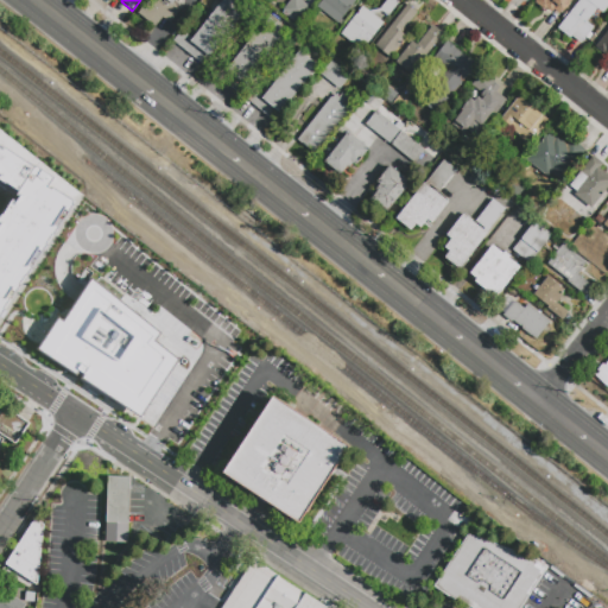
[(163,19),(154,29),(138,14),(150,0),(177,0),(175,4),(177,6),(178,6),(182,8),(169,24),(163,19)]
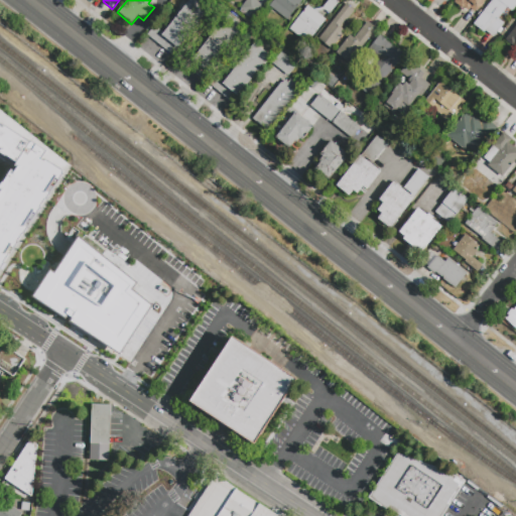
[(189,0),(200,0),(209,7),(172,54),(147,34),(154,25),(163,33),(189,0)]
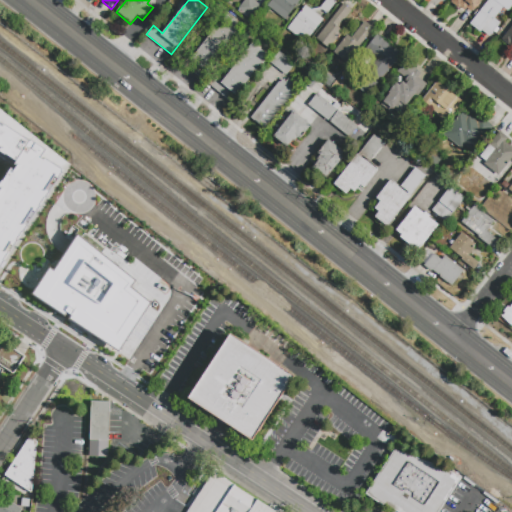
[(253,0),(261,6),(250,21),(238,11),(239,9),(238,8),(244,0),(253,0)]
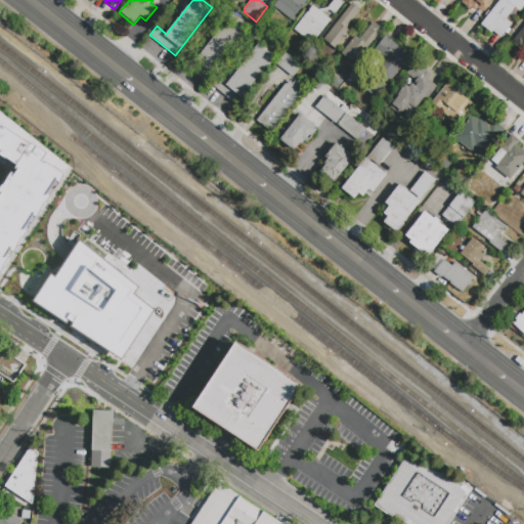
[(276,2),(277,0),(305,0),(307,1),(292,20),(277,8),(276,2)]
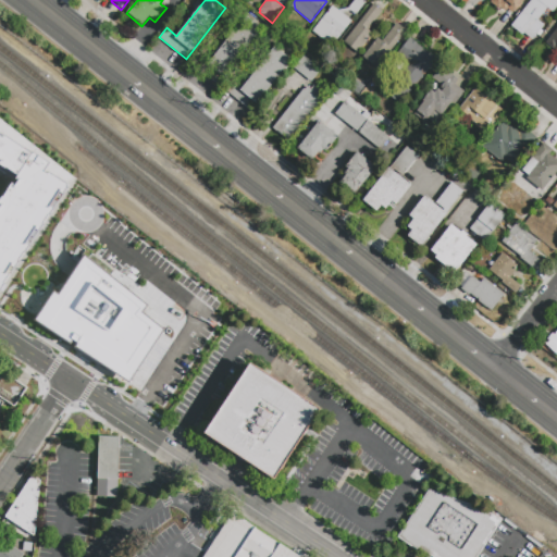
[(348,9),(355,0),(361,0),(366,3),(356,15),(348,9)]
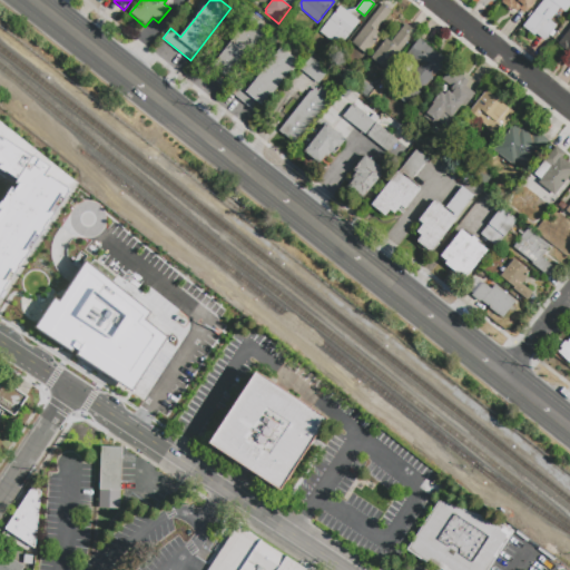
[(499,5),(502,0),(532,0),(532,1),(530,0),(526,0),(524,1),(531,6),(519,21),(499,5)]
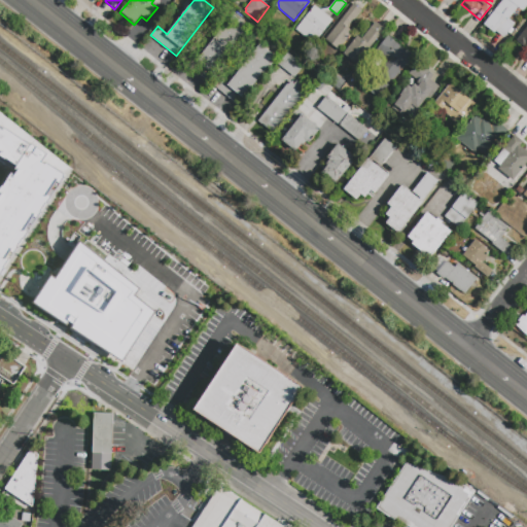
[(498,27),(488,19),(502,0),(526,0),(526,6),(523,12),(518,8),(508,20),(515,25),(503,38),(494,31),(498,27)]
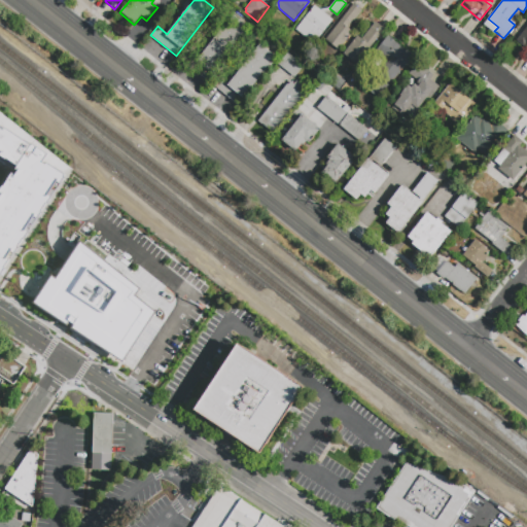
[(339,50),(325,39),(353,4),(362,11),(349,28),(353,31),(339,50)]
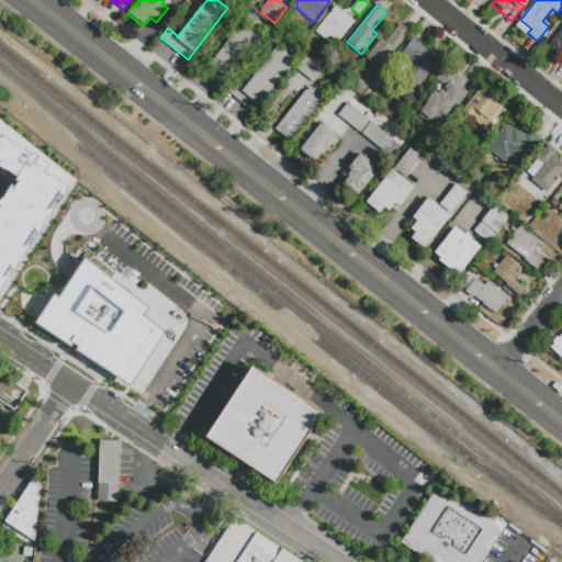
[(355,21),(335,47),(315,32),(336,6),(355,21)]
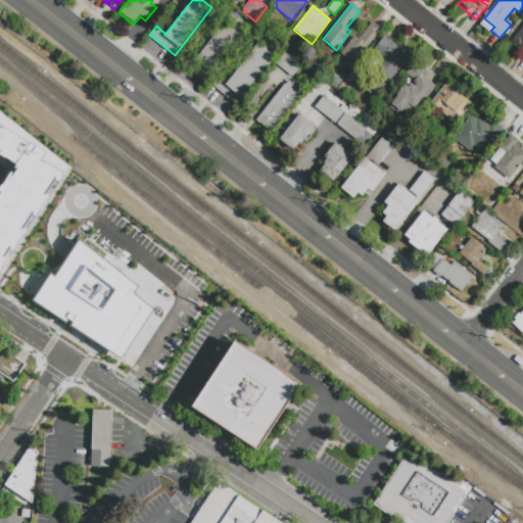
[(233,17),(247,29),(243,34),(244,35),(207,83),(181,63),(188,54),(195,60),(226,20),(228,22),(229,22),(233,17)]
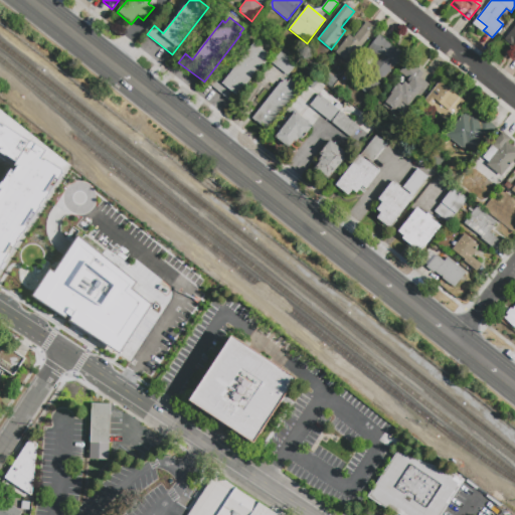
[(347,63),(334,52),(349,35),(353,38),(366,21),(375,28),(347,63)]
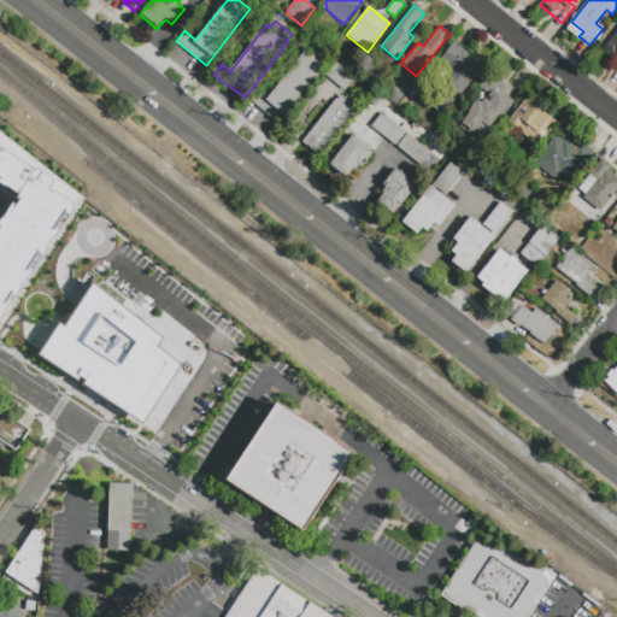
[(616,58),(604,48),(616,30),(616,58)]
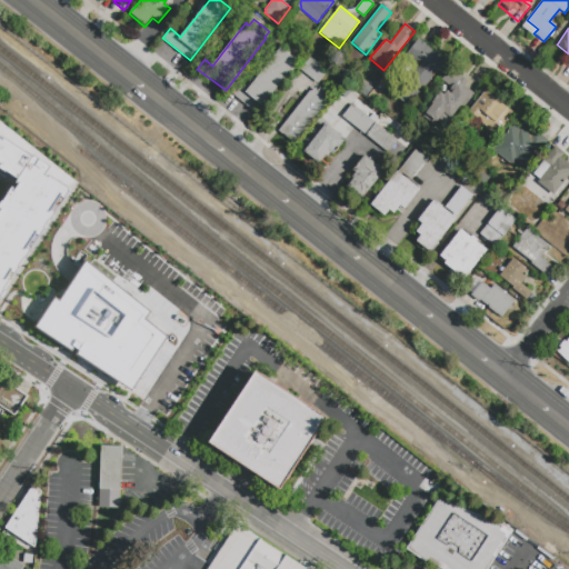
[(405,58),(419,39),(448,61),(411,110),(395,97),(417,68),(405,58)]
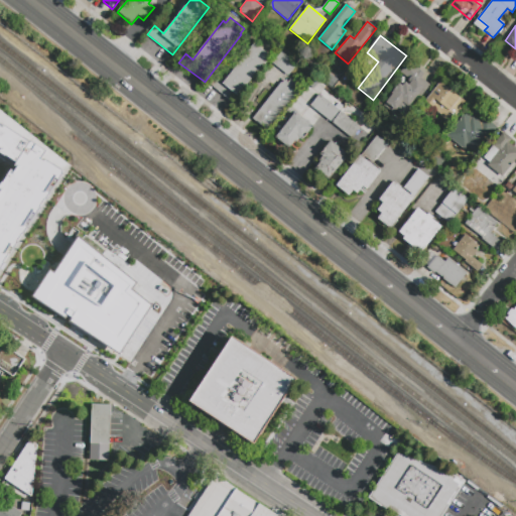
[(254,43),(270,55),(233,103),(210,85),(217,76),(225,81),(254,43)]
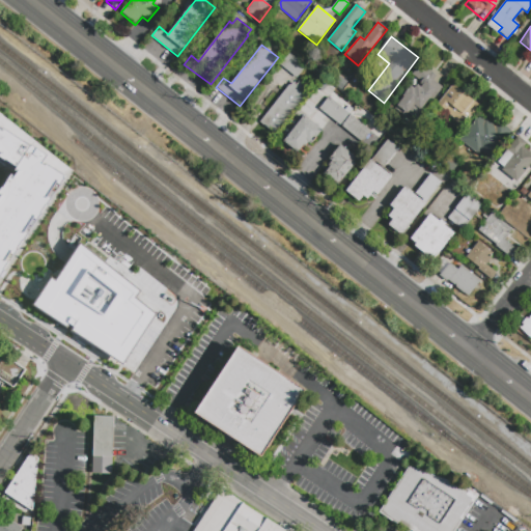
[(306,67),(298,79),(281,64),(289,54),(306,67)]
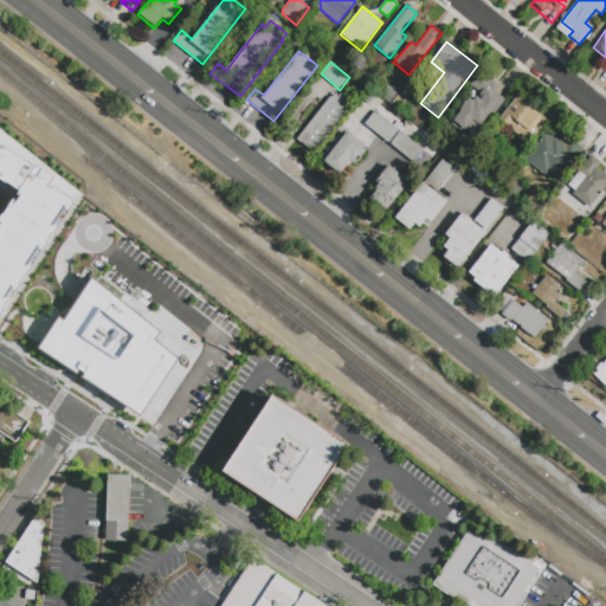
[(497,110),(494,108),(472,135),(466,130),(462,136),(453,130),(456,128),(451,124),(461,111),(458,109),(462,105),(463,107),(470,97),(474,100),(476,96),(478,97),(482,92),(478,90),(487,79),(488,81),(489,79),(500,86),(495,91),(505,100),(497,110)]
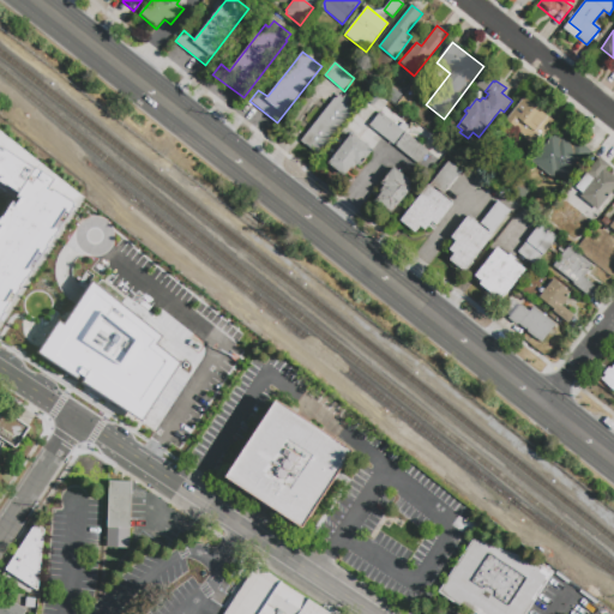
[(318,156),(300,142),(335,98),(336,98),(338,95),(342,97),(345,94),(360,106),(318,156)]
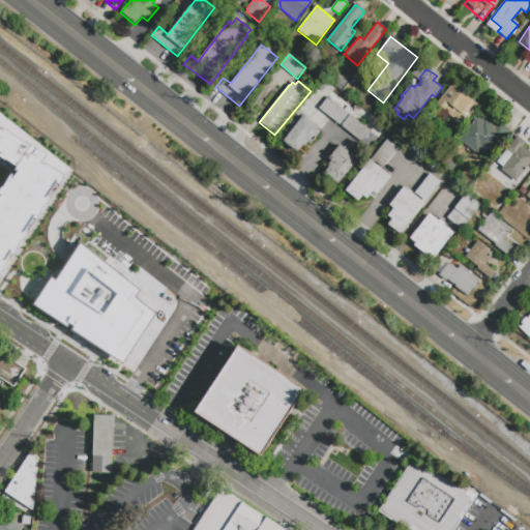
[(443,111),(444,110),(441,109),(436,105),(452,85),(478,106),(462,126),(443,111)]
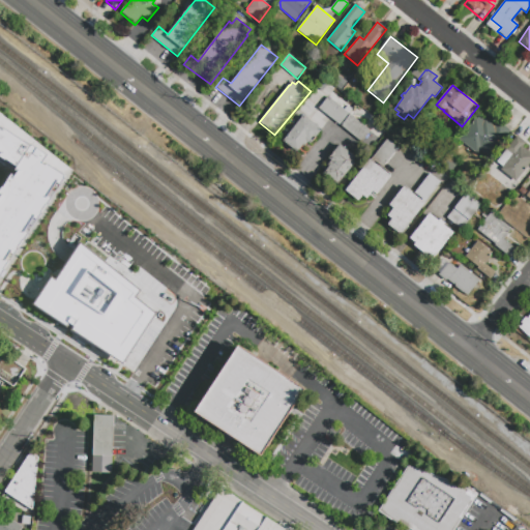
[(319,109),(328,97),(344,110),(348,106),(352,110),(340,125),(319,109)]
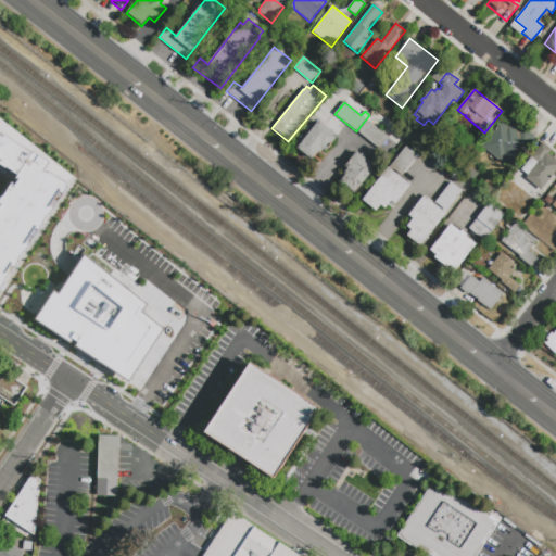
[(379,151),(357,134),(367,121),(389,138),(379,151)]
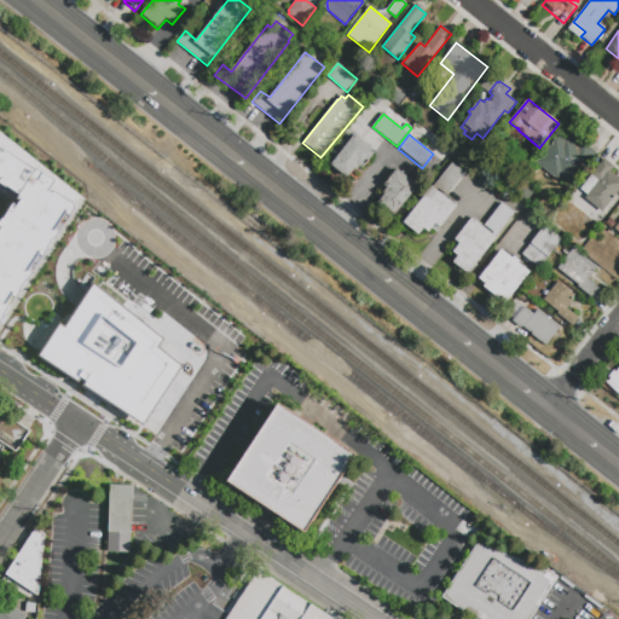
[(348,178),(331,165),(354,136),(376,151),(363,168),(360,166),(357,171),(354,169),(348,178)]
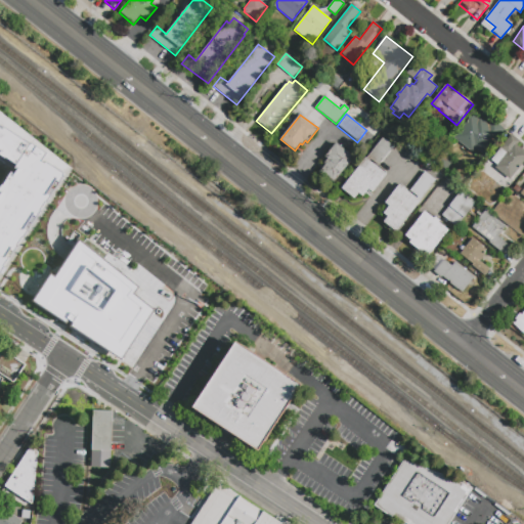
[(492,120),(504,129),(483,156),(475,149),(472,153),(453,138),(471,117),(471,118),(473,115),(478,120),(479,118),(488,125),(492,120)]
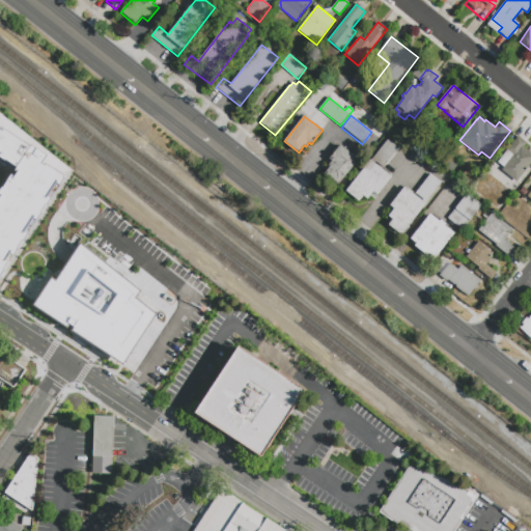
[(0,126),(48,156),(44,161),(65,176),(0,268),(0,126)]
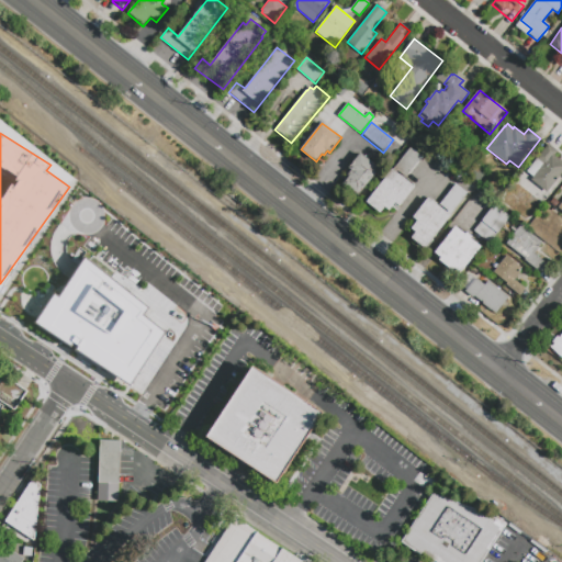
[(561,173),(547,193),(530,180),(532,177),(526,171),(548,144),(558,152),(554,156),(561,161),(561,173)]
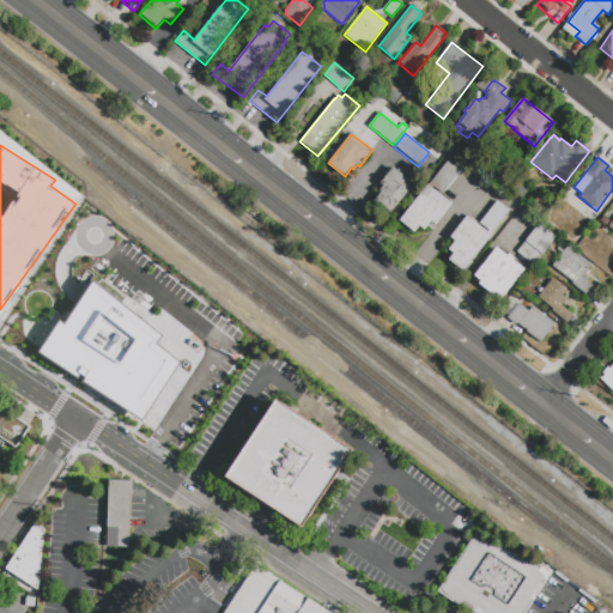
[(414,232),(400,220),(448,161),(460,171),(441,194),(453,204),(436,225),(431,222),(424,230),(419,226),(414,232)]
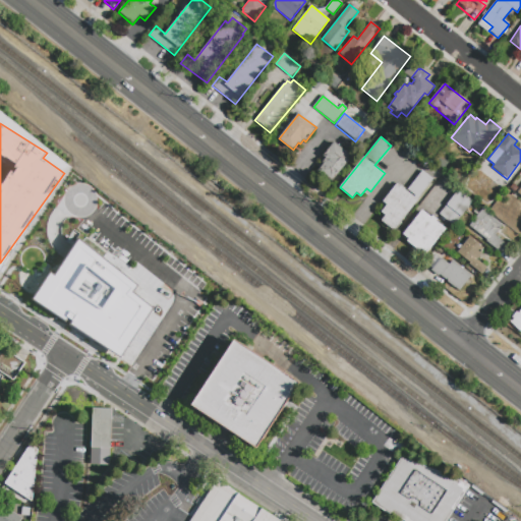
[(352,156),(332,181),(319,171),(324,164),(322,163),(326,158),(323,156),(334,141),(352,156)]
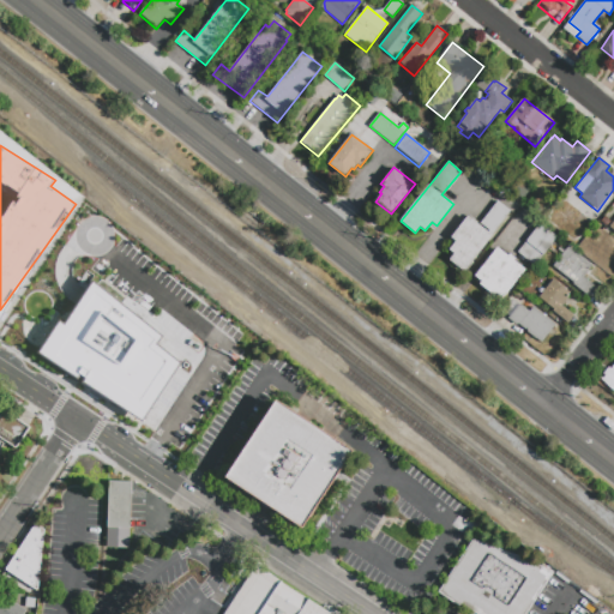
[(509,194),(518,180),(533,191),(523,205),(509,194)]
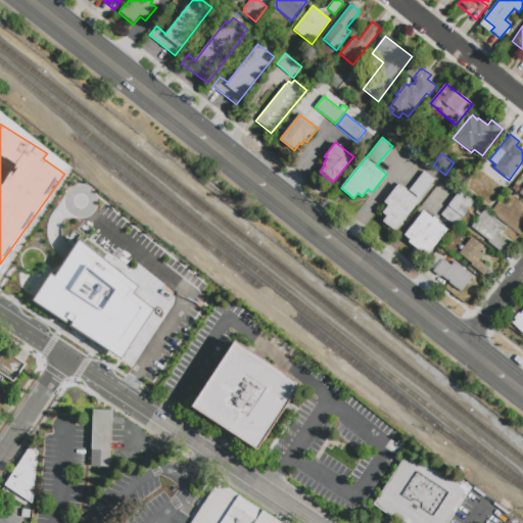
[(462,164),(467,159),(477,169),(473,174),(462,164)]
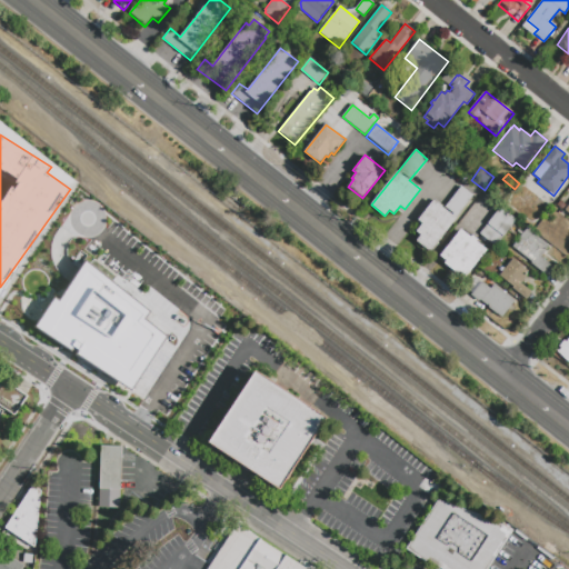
[(430,252),(416,241),(420,235),(416,231),(422,223),(418,220),(433,200),(445,208),(460,186),(472,195),(430,252)]
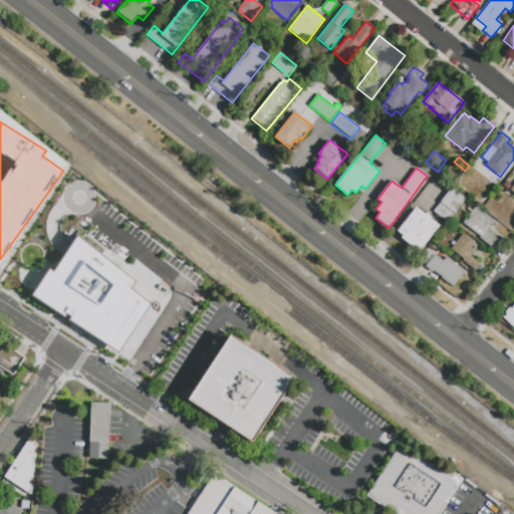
[(491,193),(485,188),(490,182),(496,186),(491,193)]
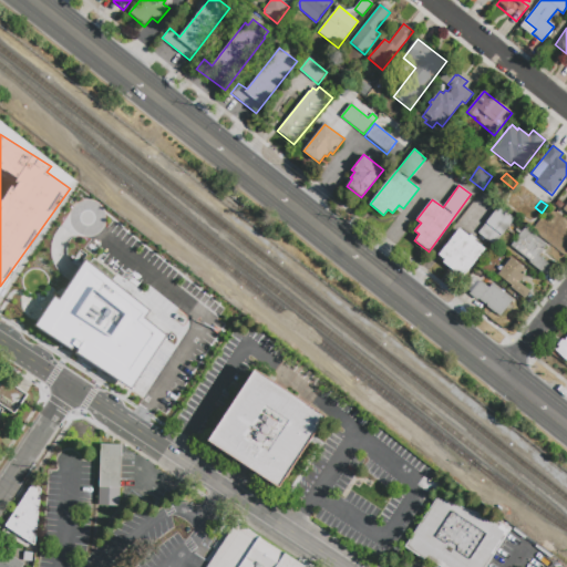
[(564,205),(560,209),(555,205),(558,200),(564,205)]
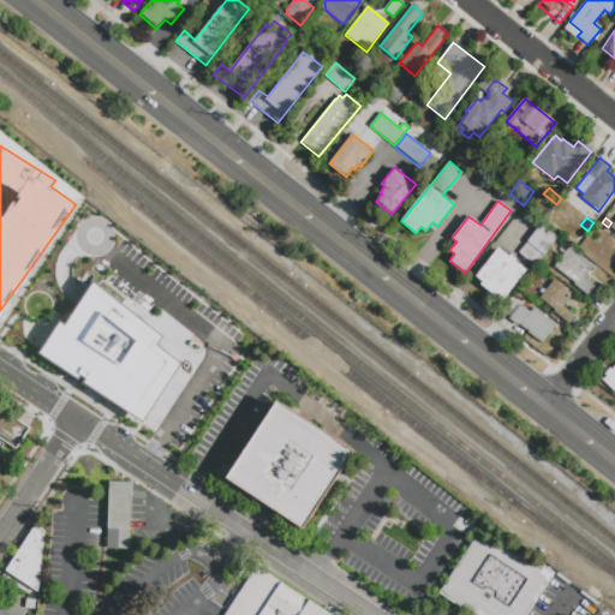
[(519,252),(541,224),(559,238),(536,267),(519,252)]
